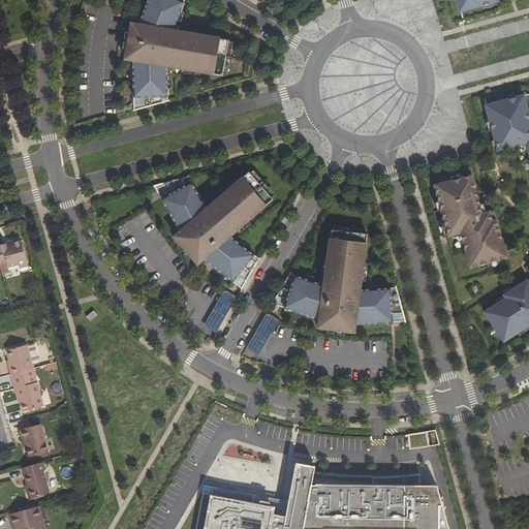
[(185,0),(148,0),(139,23),(130,23),(125,58),(133,58),(134,96),(167,96),(167,65),(223,74),(229,40),(174,30),(185,0)]
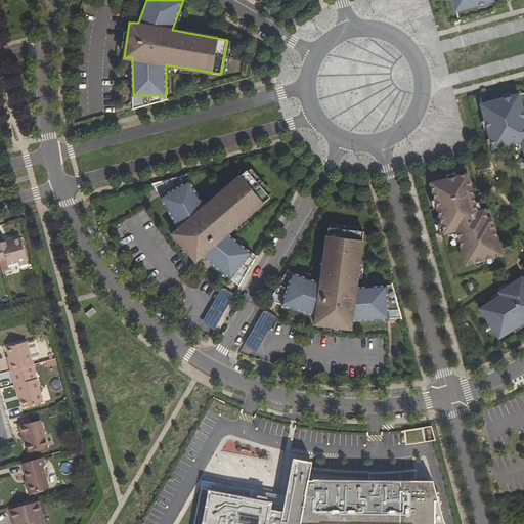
[(457,0),(461,9),(494,0),(457,0)]
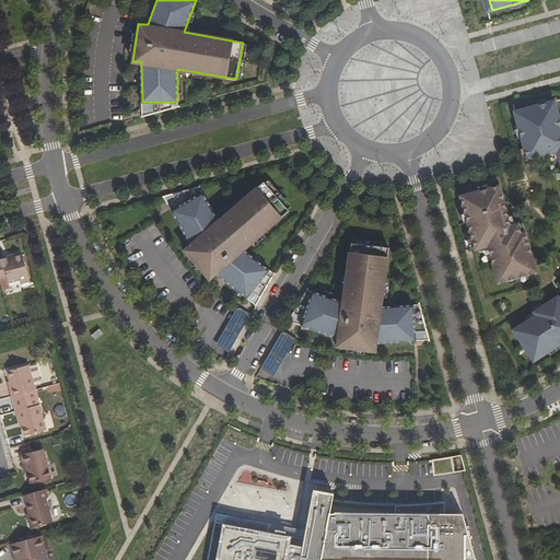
[(559,98),(518,111),(532,161),(559,152),(559,98)]
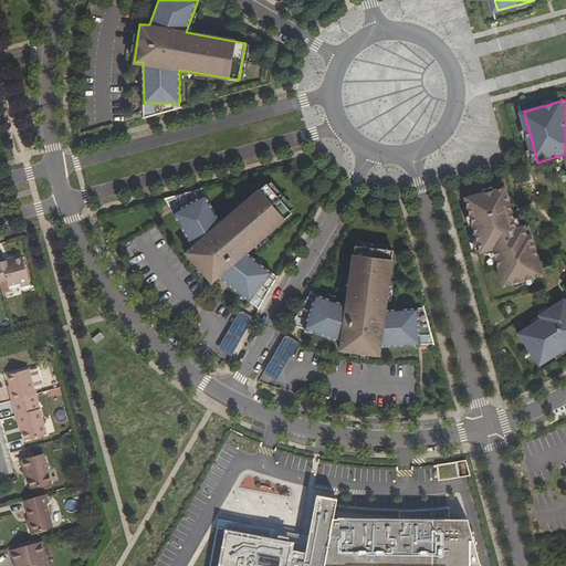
[(179,103),(144,103),(144,119),(179,109),(179,103)]
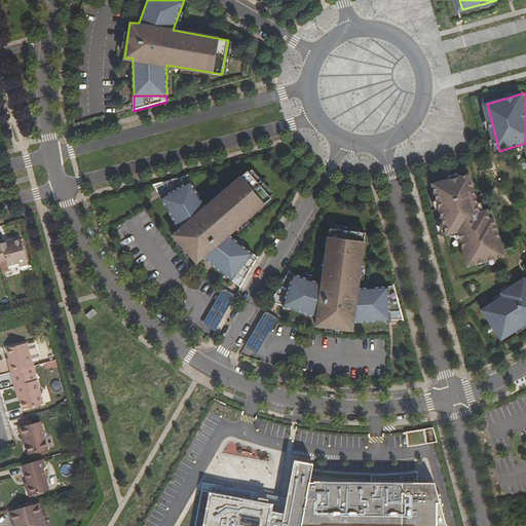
[(230,234),(271,197),(248,171),(207,207),(190,182),(162,197),(182,229),(177,234),(199,261),(204,256),(232,279),(253,253),(230,234)]
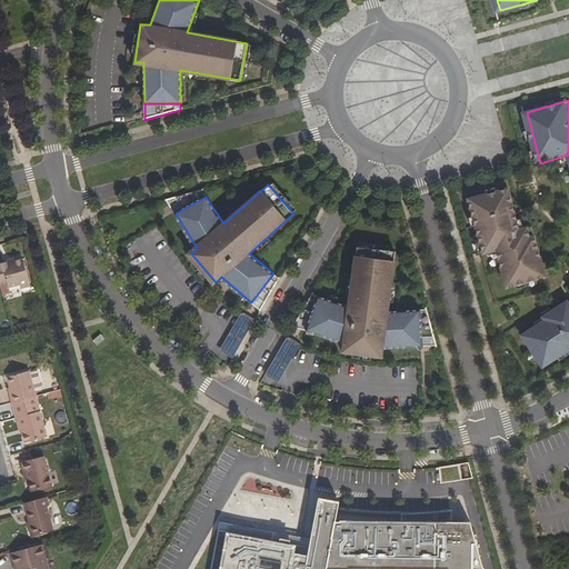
[(518,187),(469,199),(483,257),(496,253),(505,289),(556,277),(543,235),(540,235),(538,225),(529,227),(518,187)]
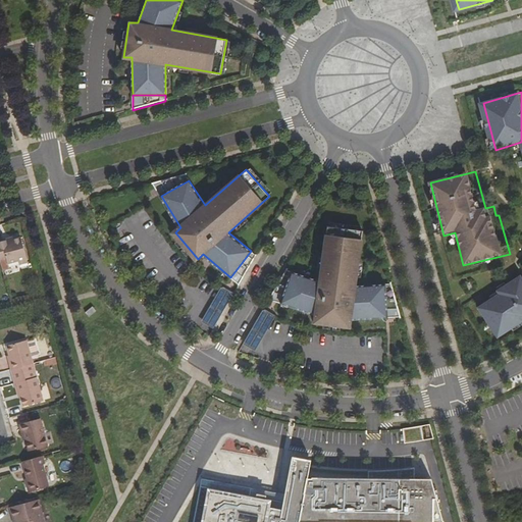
[(154,184),(161,196),(189,180),(187,174),(154,184)]
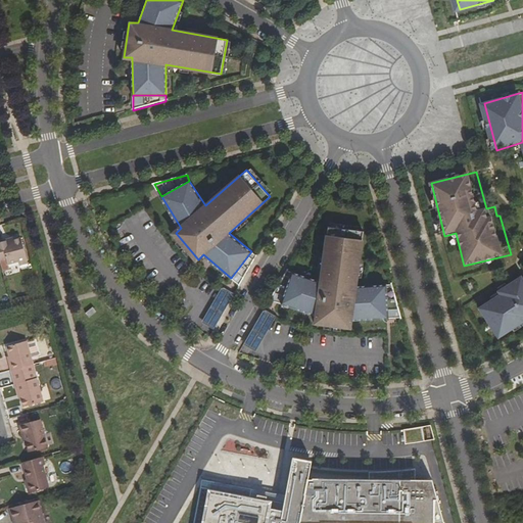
[(363,231),(329,227),(321,281),(293,273),(283,302),(317,315),(316,323),(350,328),(351,320),(387,319),(386,286),(357,287),(363,231)]
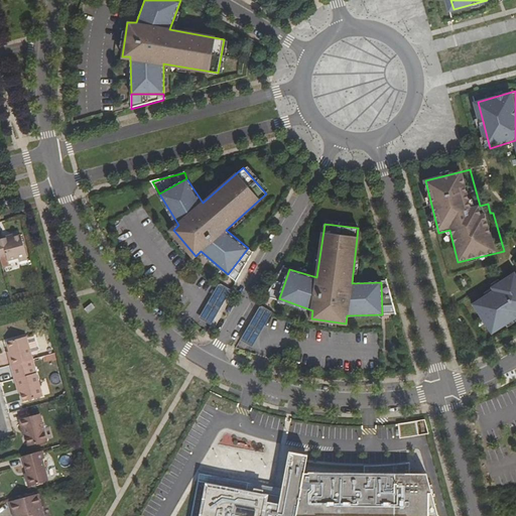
[(19,262),(27,260),(20,234),(13,236),(12,234),(0,237),(0,256),(5,255),(7,262),(18,259),(19,262)]
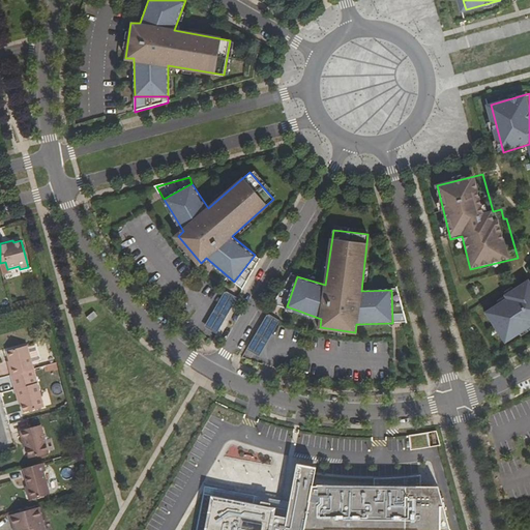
[(255,255),(234,282),(243,289),(261,260),(255,255)]
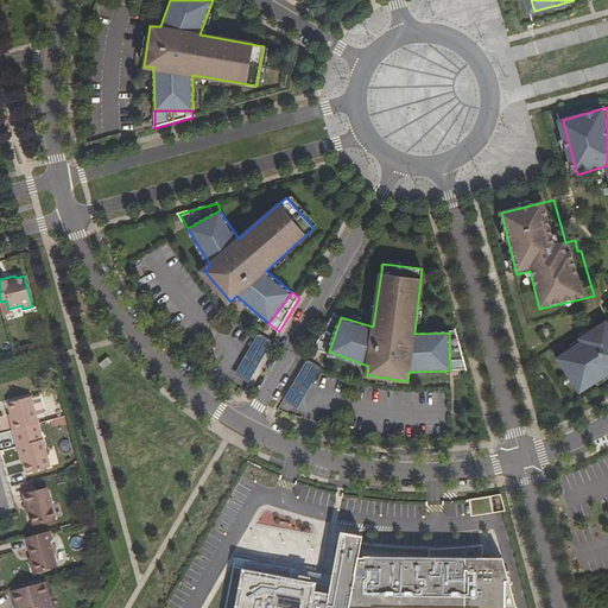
[(314,348),(329,352),(341,317),(334,315),(314,348)]
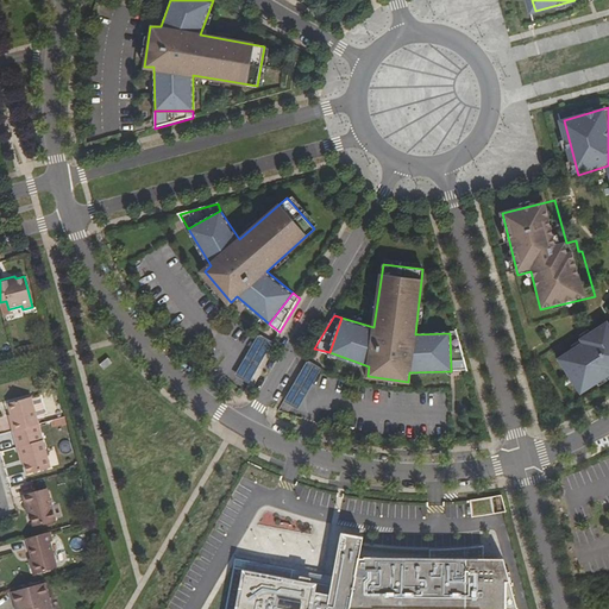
[(608,324),(585,339),(588,343),(563,359),(586,396),(608,380),(608,324)]
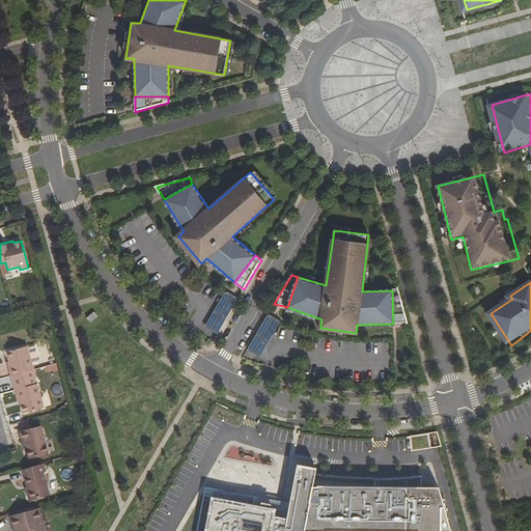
[(392,290),(393,324),(408,323),(399,289),(392,290)]
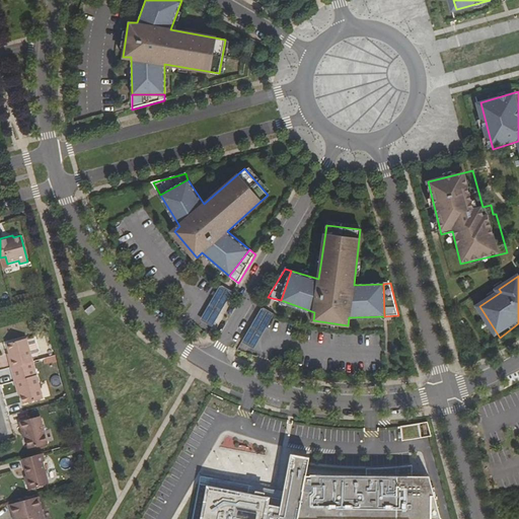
[(234,290),(225,285),(204,320),(213,325),(234,290)]
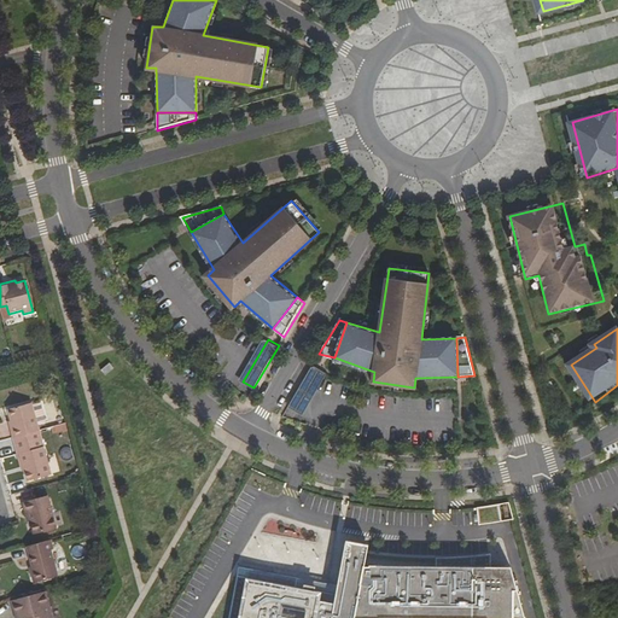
[(324,372),(313,366),(289,407),(299,413),(324,372)]
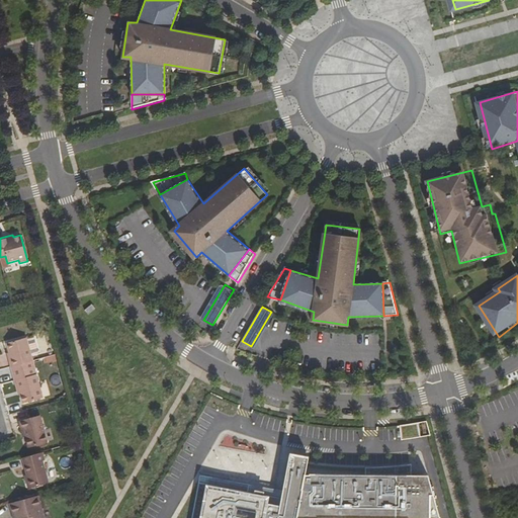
[(6,353),(10,367),(33,361),(26,337),(6,343),(9,352),(6,353)]
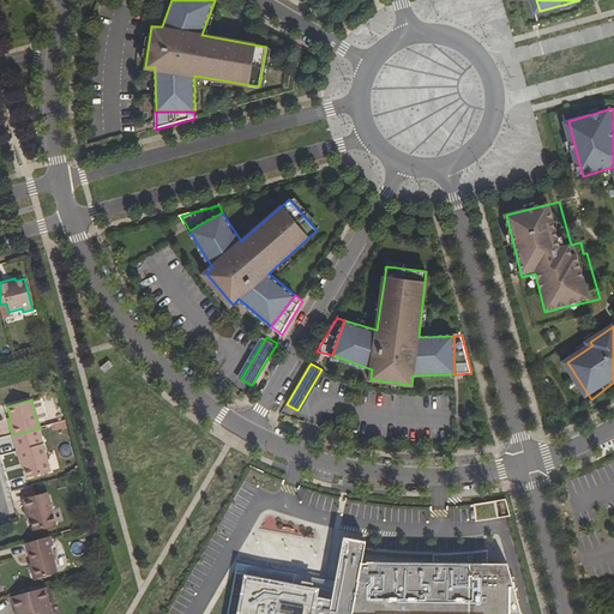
[(41,420),(47,419),(42,399),(36,402),(41,420)]
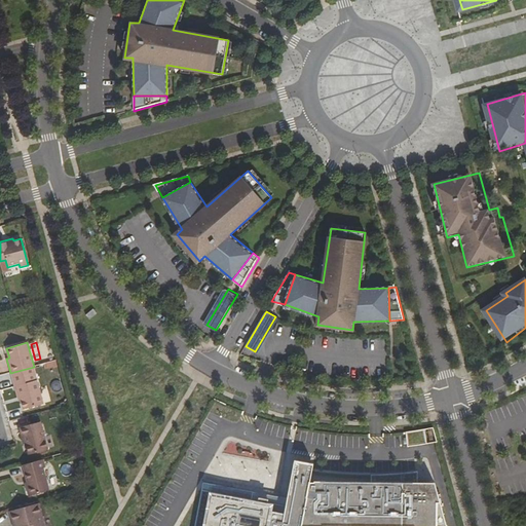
[(48,369),(59,367),(57,361),(47,363),(48,369)]
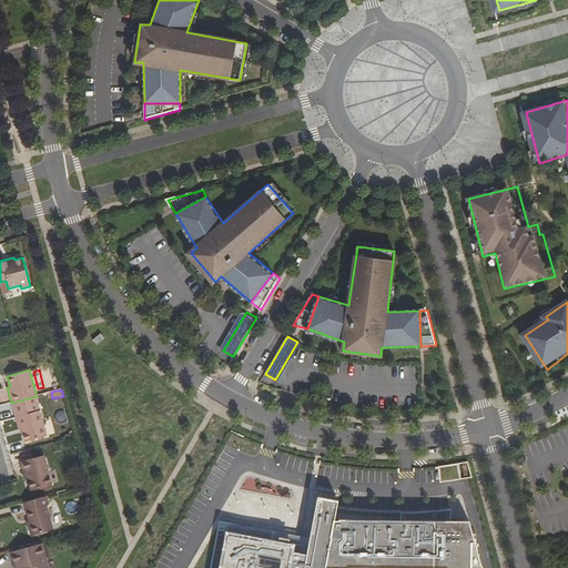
[(37,396),(11,403),(19,433),(22,433),(24,443),(48,436),(37,396)]
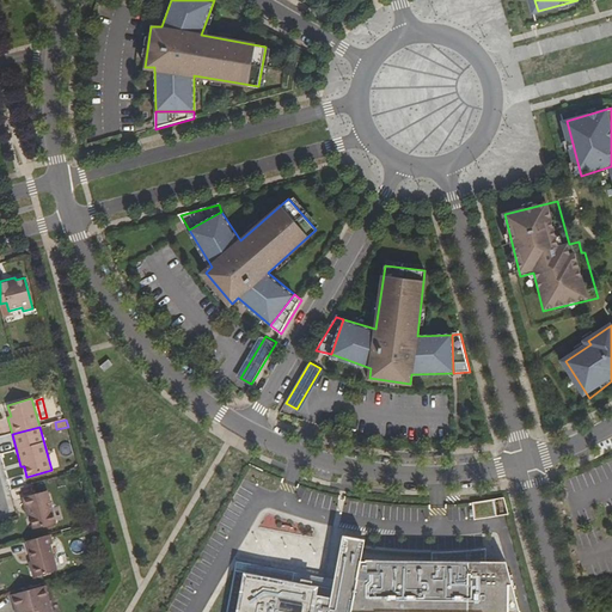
[(71,442),(60,445),(62,456),(73,453),(71,442)]
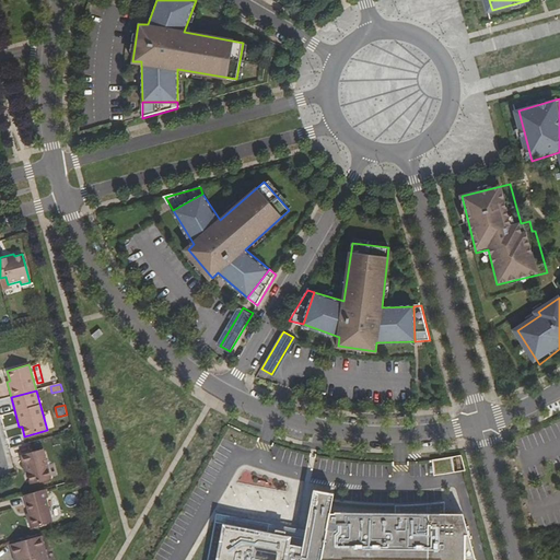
[(31,483),(51,478),(44,448),(20,455),(23,464),(24,473),(27,471),(31,483)]
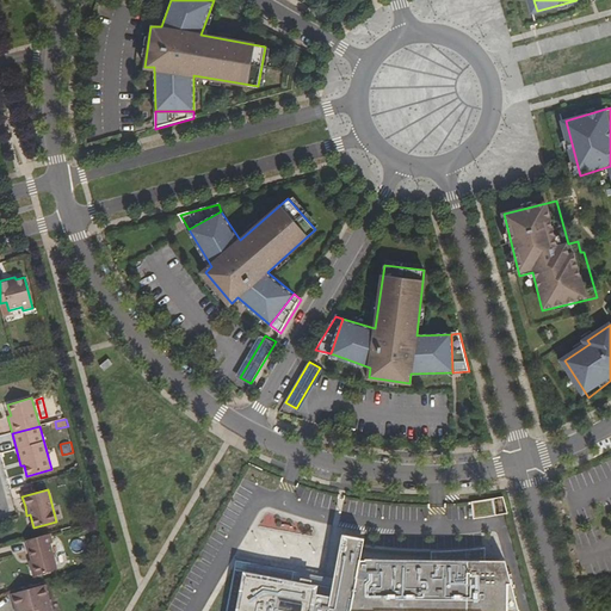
[(504,497),(471,501),(474,519),(508,513),(504,497)]
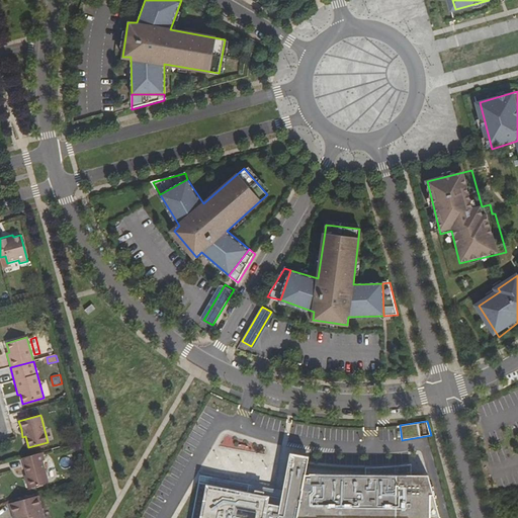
[(44,460),(41,453),(22,458),(28,479),(25,480),(28,488),(48,483),(41,460),(44,460)]
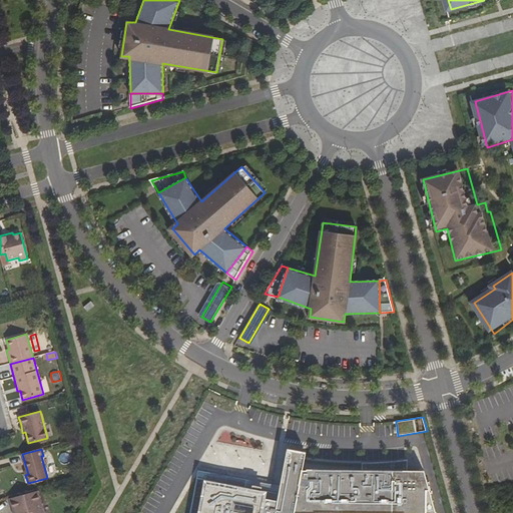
[(246,480),(198,471),(190,512),(294,512),(295,512),(314,512),(435,512),(424,471),(408,470),(408,460),(362,463),(362,470),(303,469),(306,452),(290,449),(281,486),(279,493),(244,487),(246,480)]
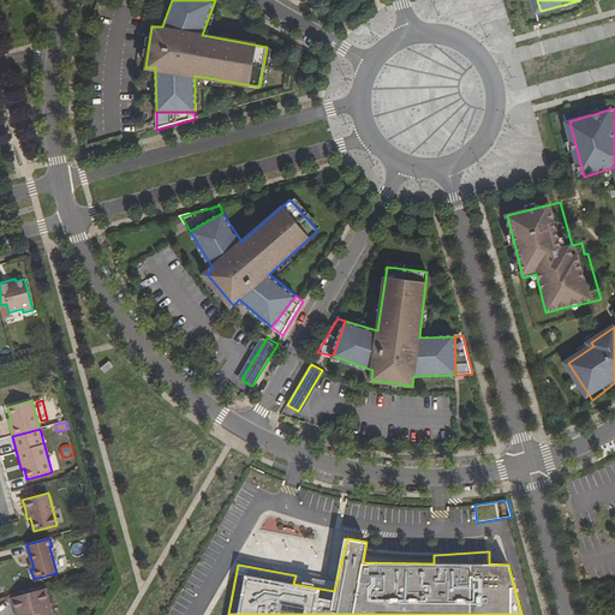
[(336,583),(296,575),(293,584),(334,591),(336,583)]
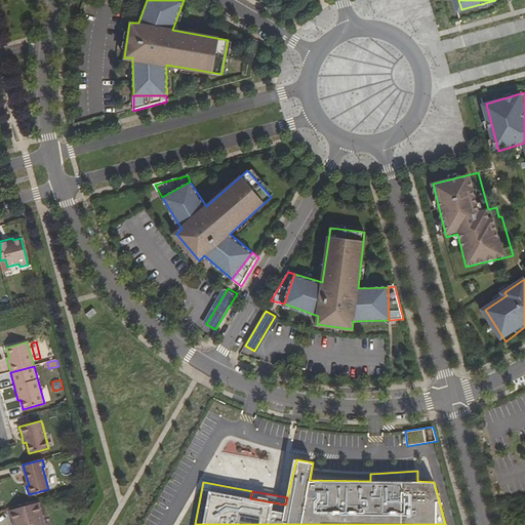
[(46,524),(40,501),(9,510),(12,524),(46,524)]
